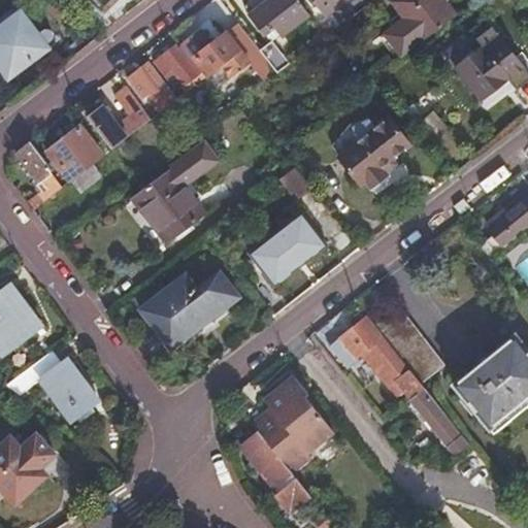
[(310,14),(298,0),(268,0),(251,14),(265,33),(274,26),(282,36),(310,14)]
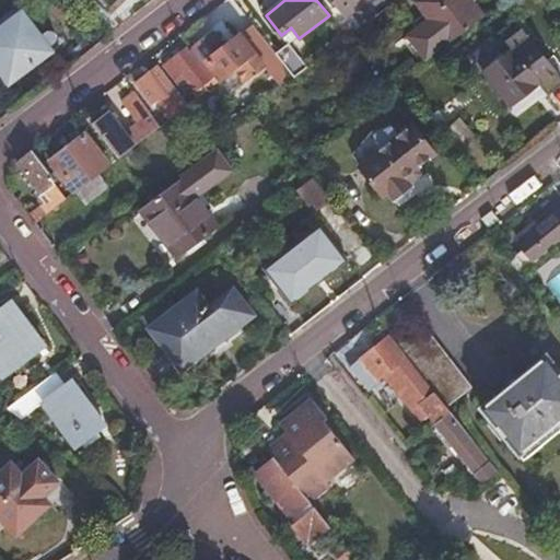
[(334,0),(345,13),(362,0),(334,0)]
